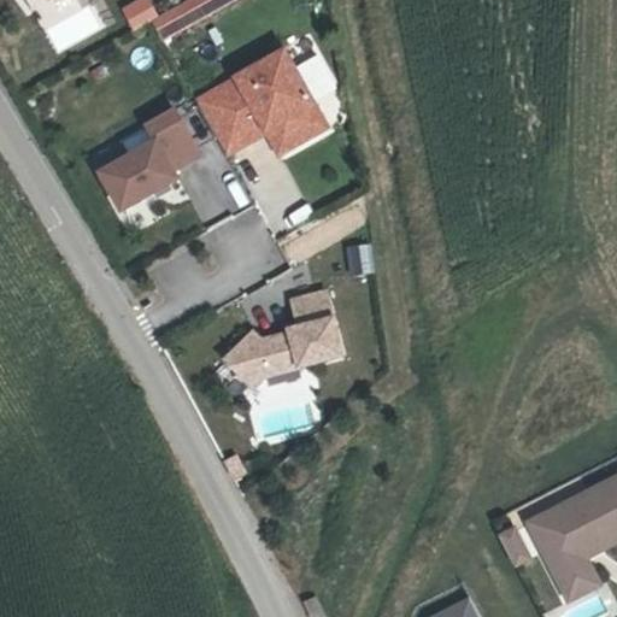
[(131,30),(159,16),(150,0),(131,0),(118,7),(131,30)]
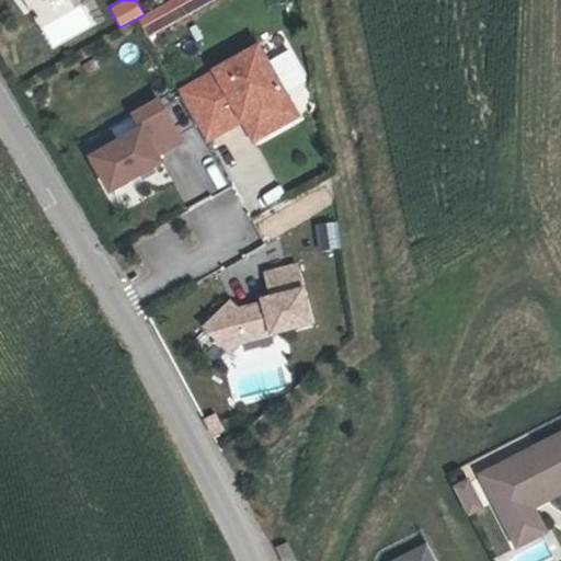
[(256,47),(176,93),(203,141),(240,121),(251,140),(295,115),(256,47)]
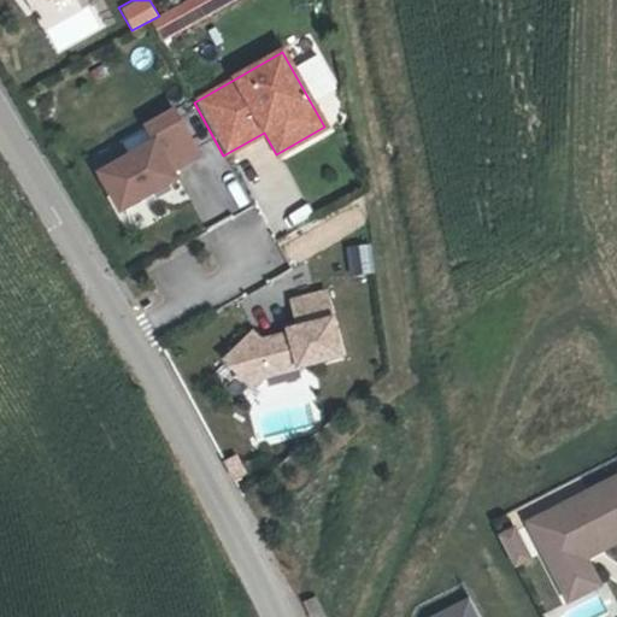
[(176,118),(193,148),(213,137),(197,107),(176,118)]
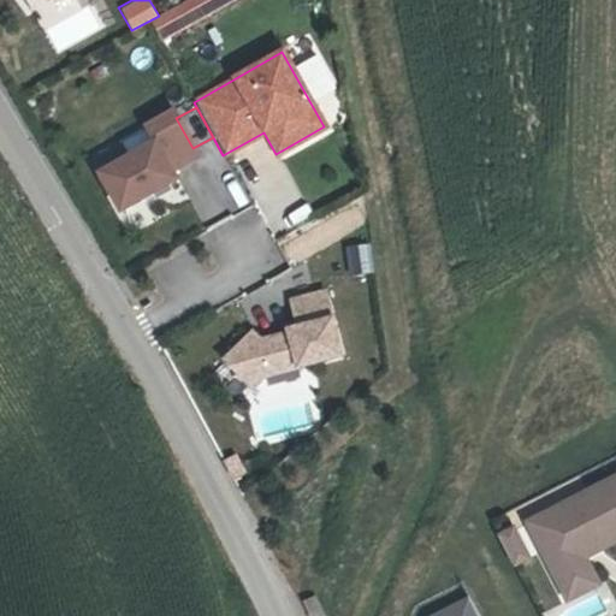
[(196,155),(172,112),(143,128),(153,143),(98,173),(118,211),(175,179),(169,171),(196,155)]
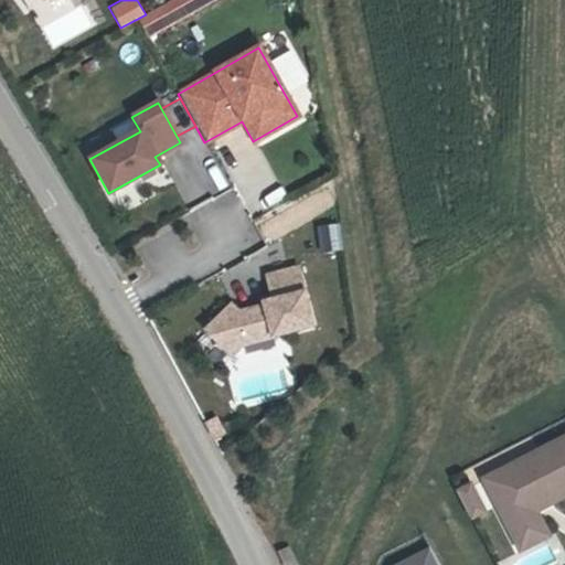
[(342,248),(338,221),(315,225),(320,253),(342,248)]
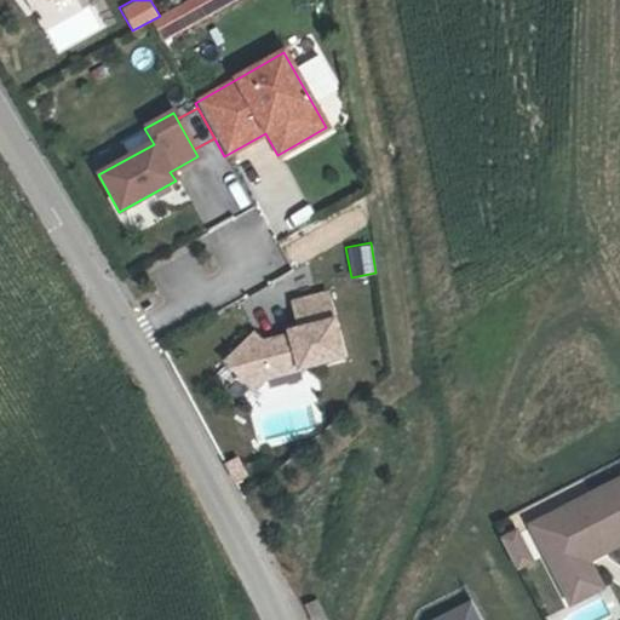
[(258,342),(250,333),(222,360),(250,388),(262,375),(339,356),(322,292),(290,300),(296,328),(287,331),(287,333),(258,342)]
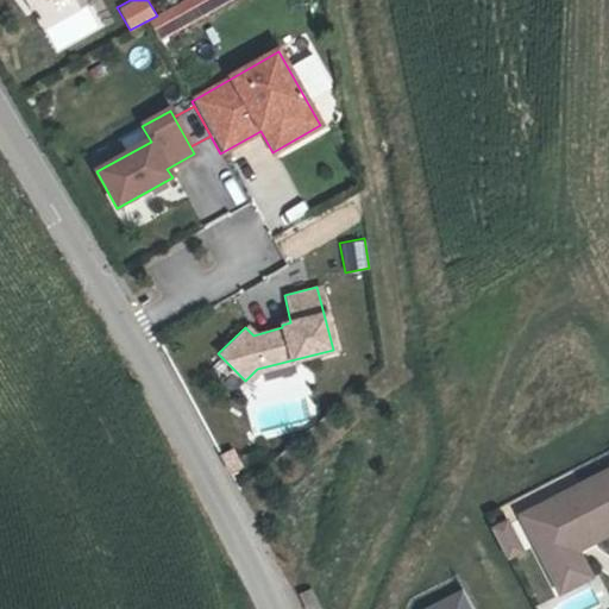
[(533,533),(556,579),(586,564),(577,546),(591,538),(595,545),(608,537),(608,475),(546,507),(553,522),(533,533)]
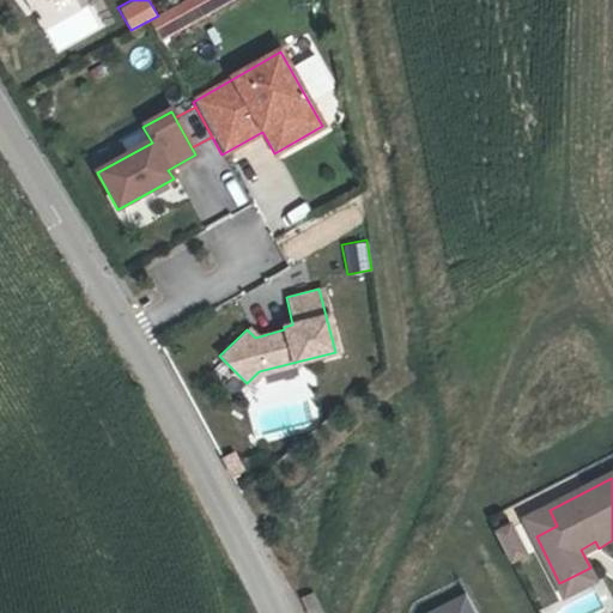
[(514,521),(495,526),(505,562),(523,557),(514,521)]
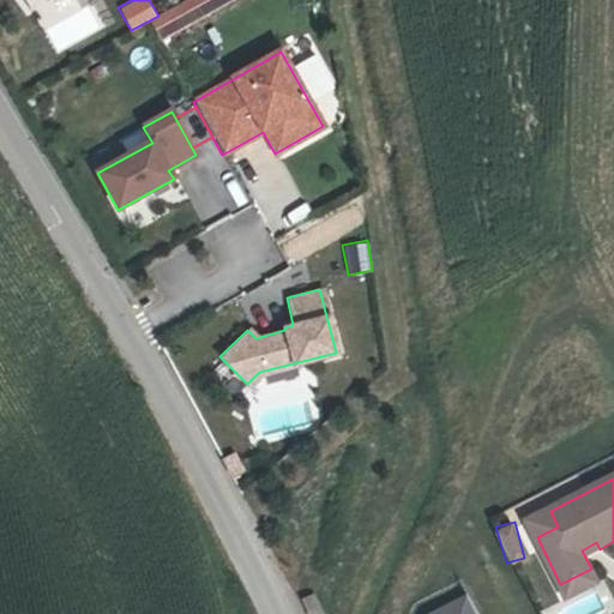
[(477,613),(470,599),(439,613),(477,613)]
